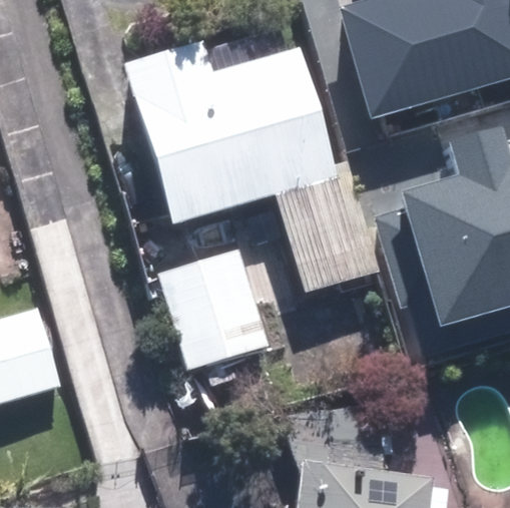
[(385,0),(339,14),(370,121),(509,79),(509,0),(385,0)]
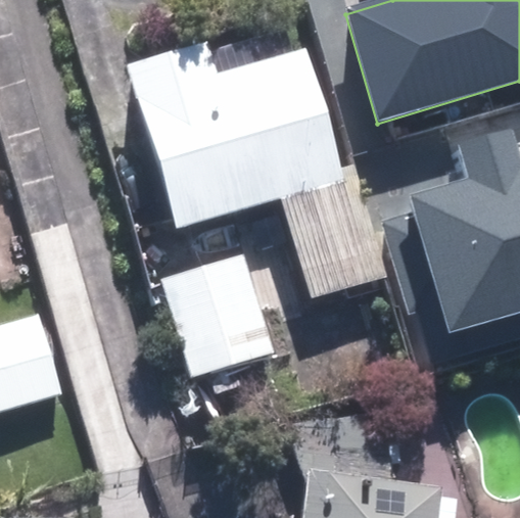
[(211,52),(208,43),(130,66),(179,229),(304,192),(316,230),(355,217),(365,214),(349,163),(341,167),(305,48),(218,74),(211,52)]
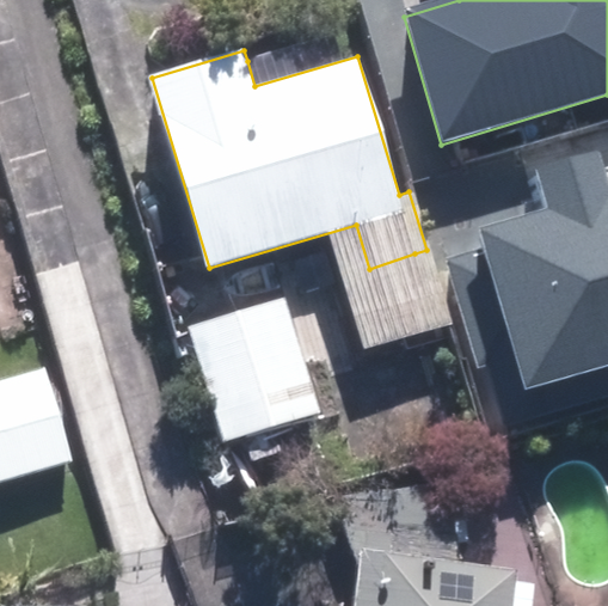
[(452,220),(503,408),(607,379),(607,177),(602,179),(593,147),(523,165),(532,199),(452,220)]
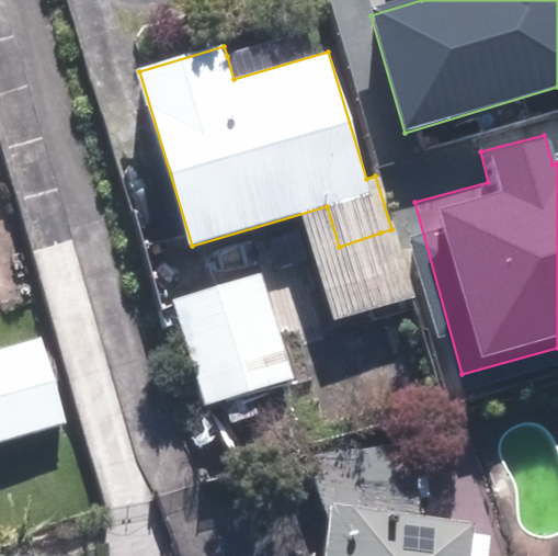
[(173,297),(182,328),(206,404),(291,377),(259,271),(173,297)]
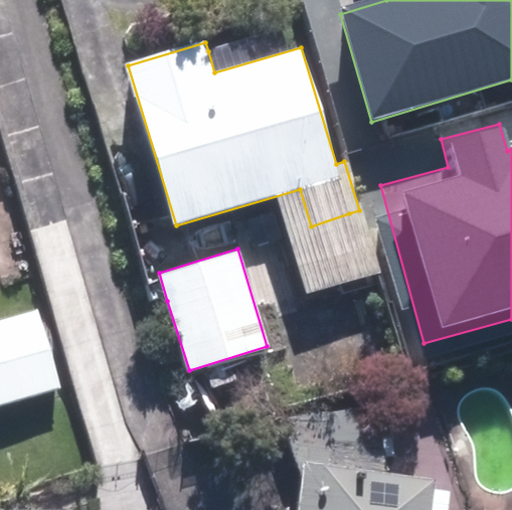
[(0,403),(55,387),(33,312),(0,322),(0,403)]
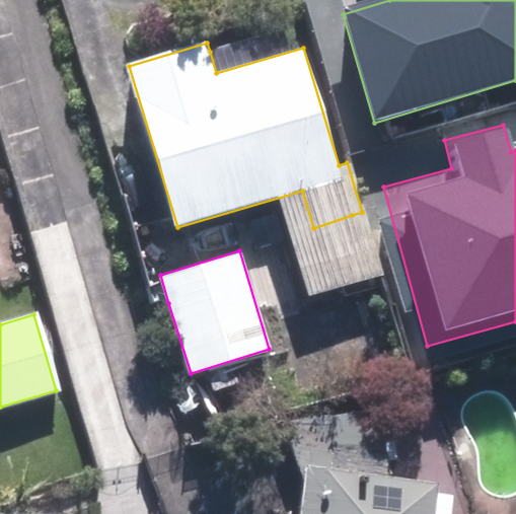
[(436,491),(438,480),(307,462),(300,513),(450,513),(453,493),(436,491)]
